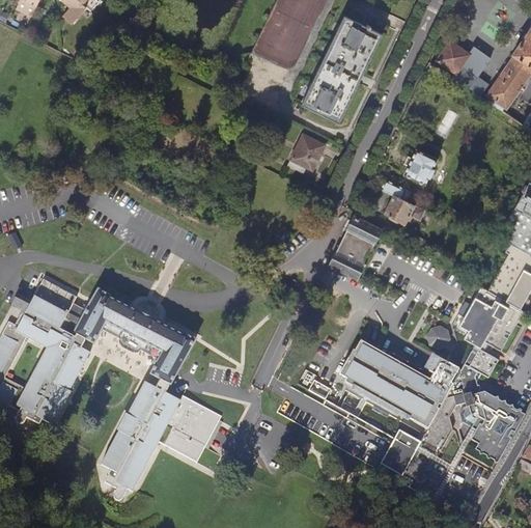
[(366,14),(352,6),(309,92),(303,105),(336,120),(380,32),(362,23),(366,14)]
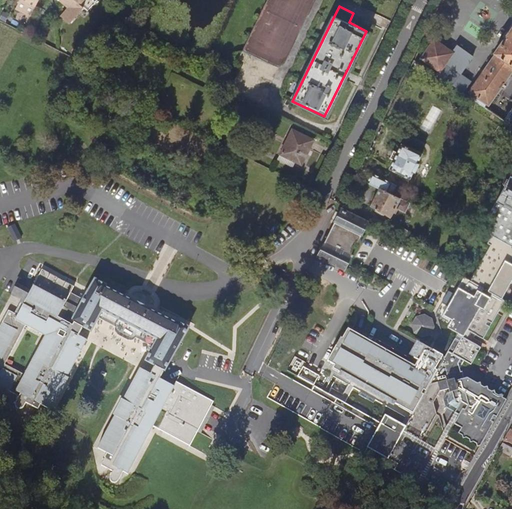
[(471,90),(468,95),(485,107),(511,67),(511,25),(494,52),(495,53),(470,89),(471,90)]
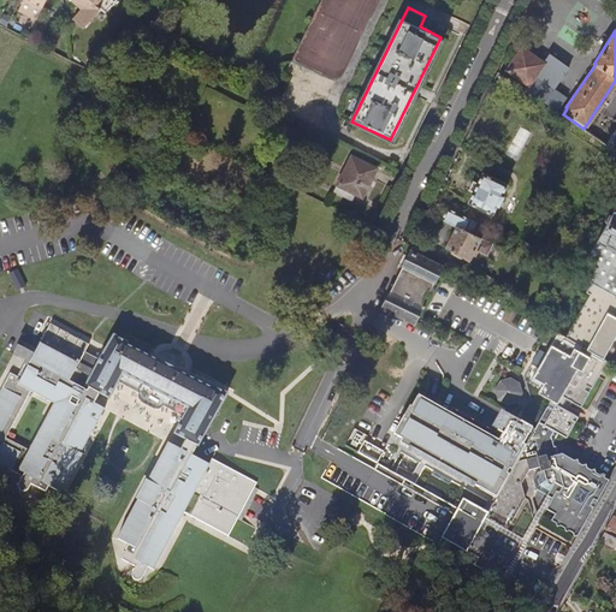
[(528,82),(523,88),(525,89),(534,95),(556,110),(566,96),(552,87),(568,65),(550,53),(544,60),(525,47),(509,67),(528,82)]
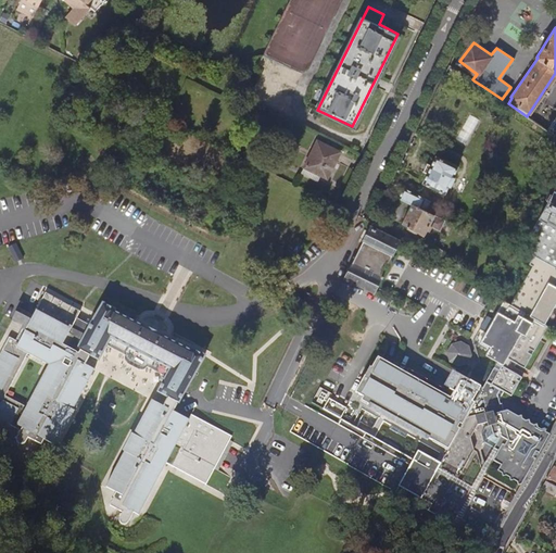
[(459,83),(465,74),(450,64),(444,74),(459,83)]
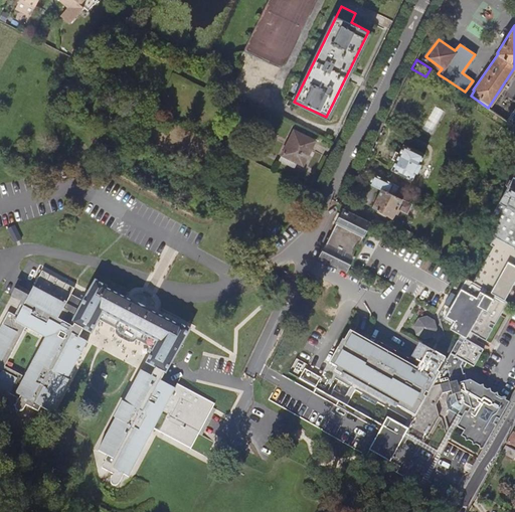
[(514,106),(506,120),(514,125),(514,106)]
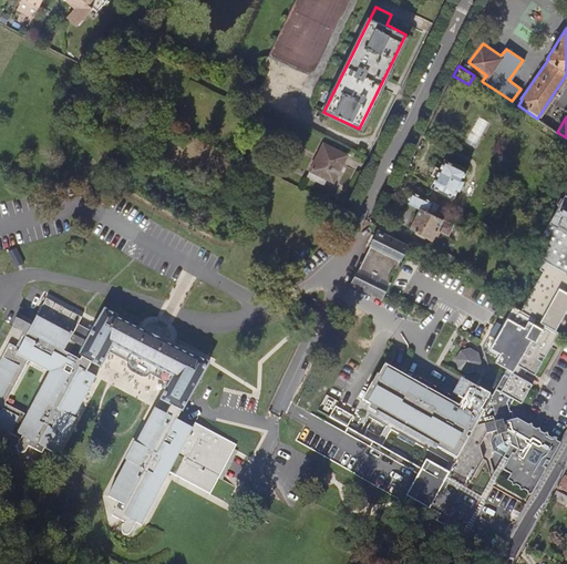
[(322,143),(306,175),(320,182),(322,176),(331,181),(344,154),(322,143)]
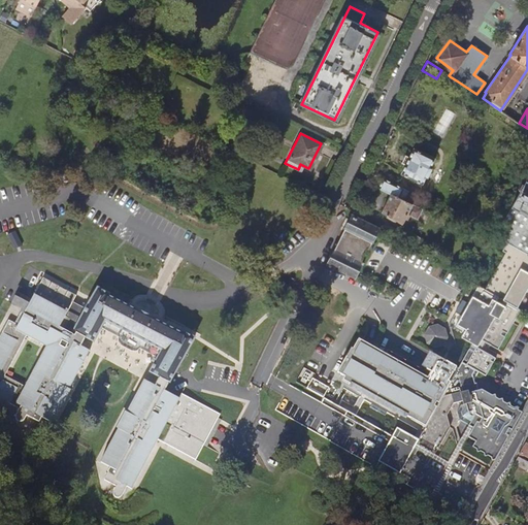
[(433,158),(413,148),(408,157),(404,155),(400,162),(404,164),(400,172),(421,183),(425,175),(427,176),(431,168),(428,167),(433,158)]
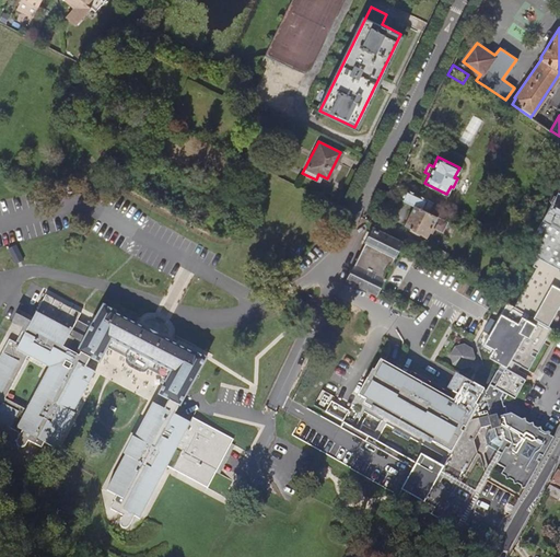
[(432,201),(396,182),(391,193),(412,204),(427,211),(432,201)]
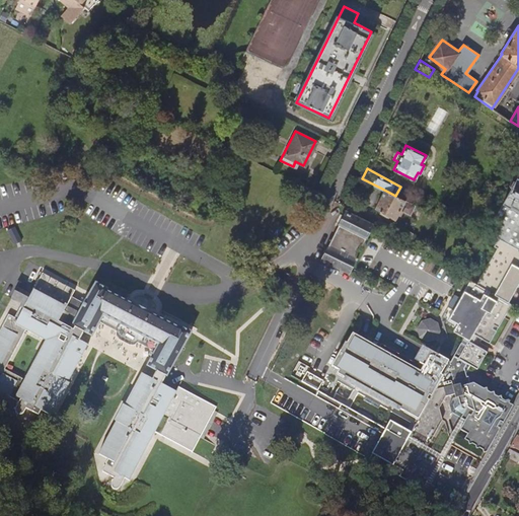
[(518,172),(514,179),(511,177),(507,186),(509,187),(487,228),(518,245),(518,172)]
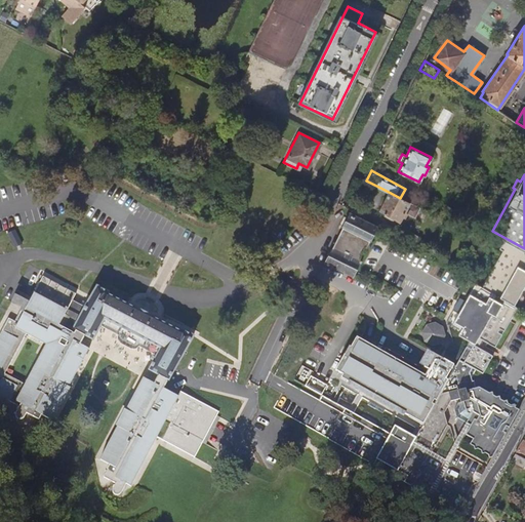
[(413,214),(416,206),(400,198),(387,191),(377,209),(398,221),(404,210),(413,214)]
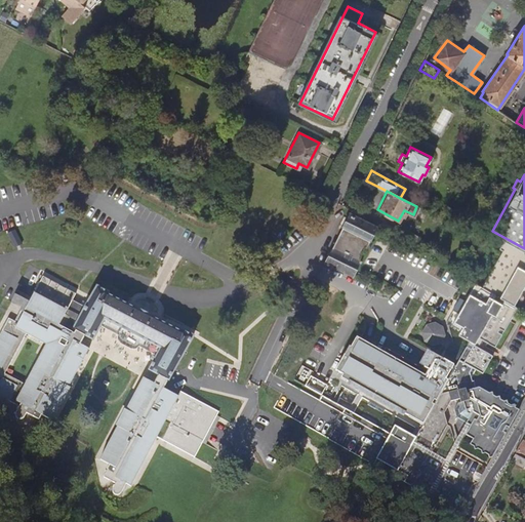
[(351,212),(327,258),(337,265),(342,267),(340,271),(335,268),(333,272),(351,281),(355,274),(378,227),(351,212)]
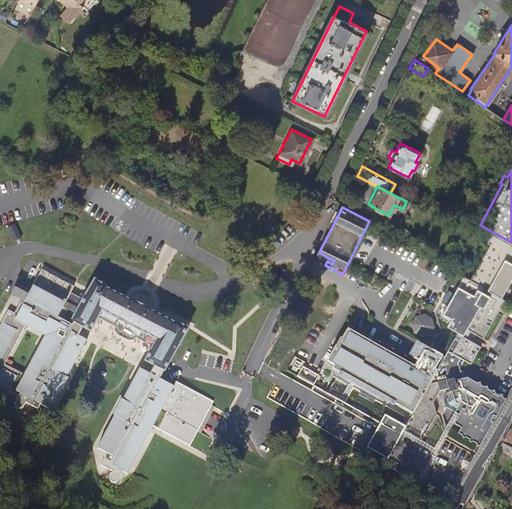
[(19,237),(22,235),(15,221),(9,224),(7,225),(14,239),(16,238),(19,237)]
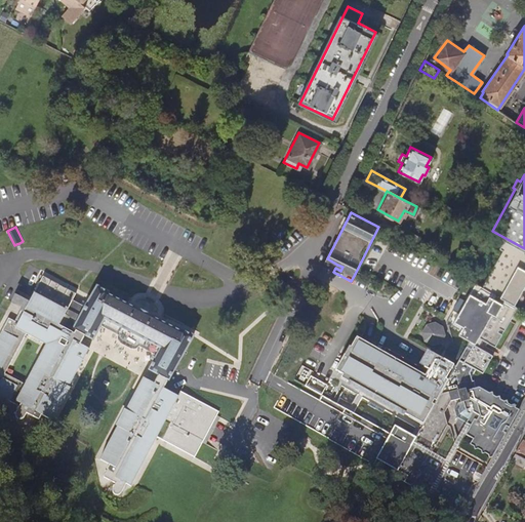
[(406,227),(401,236),(415,244),(420,235),(406,227)]
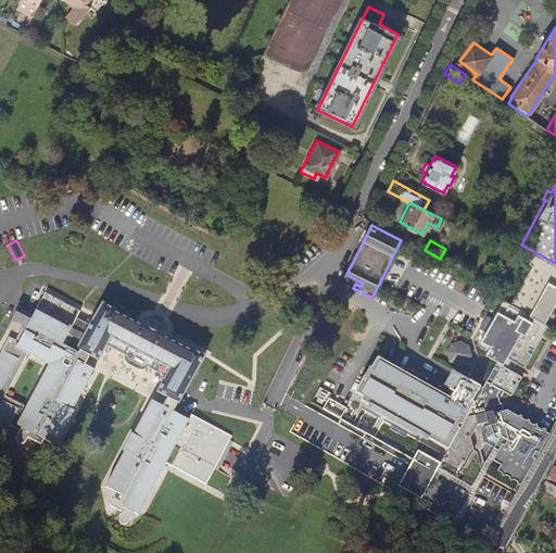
[(531,255),(526,264),(529,265),(510,300),(523,308),(544,321),(545,318),(555,301),(555,299),(555,288),(553,286),(555,279),(555,263),(521,244),(519,249),(531,255)]
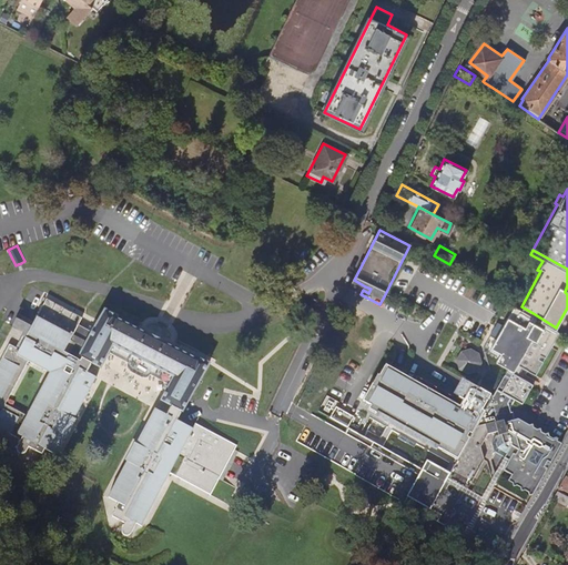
[(91,363),(70,351),(80,333),(90,339),(95,326),(90,324),(89,328),(79,323),(82,316),(46,298),(31,326),(16,318),(11,325),(27,334),(19,349),(9,343),(0,360),(0,427),(20,439),(17,446),(17,449),(17,450),(18,452),(19,453),(21,453),(22,453),(24,452),(26,451),(29,444),(53,456),(94,379),(85,373),(91,363)]
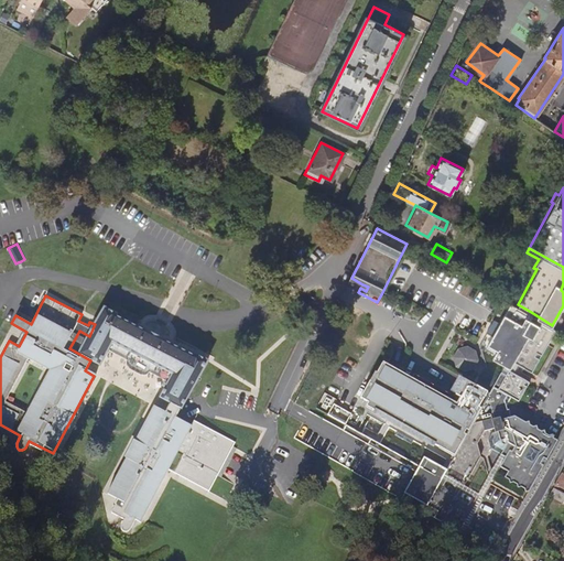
[(485,345),(492,348),(507,356),(528,317),(531,312),(518,304),(517,304),(510,300),(485,345)]
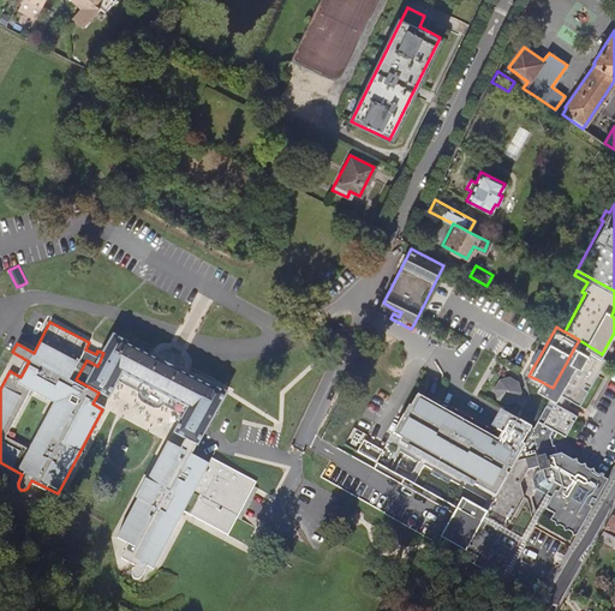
[(131,343),(113,335),(103,353),(97,366),(87,360),(76,379),(99,393),(111,399),(119,382),(141,393),(141,401),(155,408),(162,403),(184,414),(175,430),(186,436),(199,443),(226,391),(212,383),(209,387),(187,375),(192,364),(154,345),(149,355),(130,346),(131,343)]
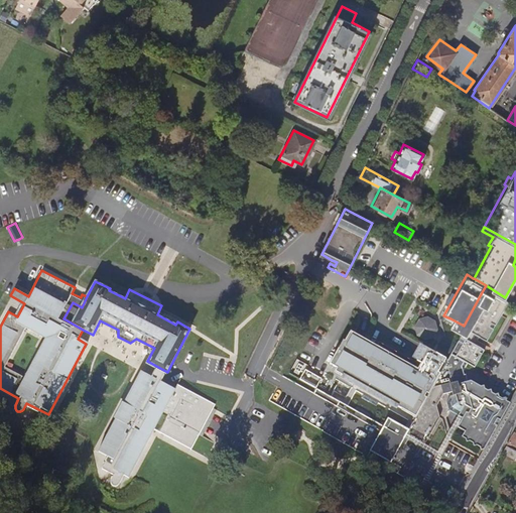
[(488,337),(497,319),(503,310),(510,297),(506,295),(505,297),(486,285),(483,290),(492,295),(486,306),(482,304),(466,335),(461,332),(454,345),(446,357),(466,369),(470,361),(476,364),(486,347),(472,339),(476,331),(488,337)]
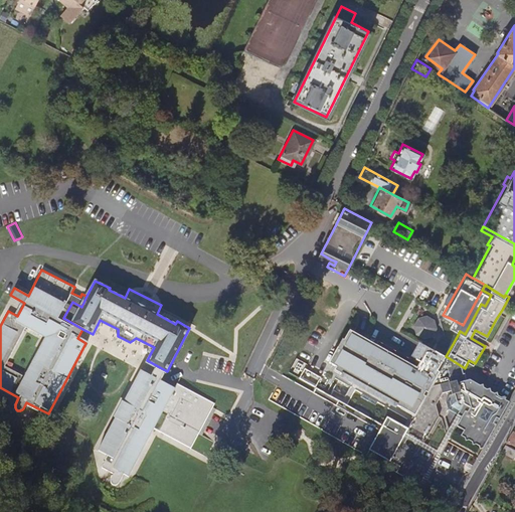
[(463,325),(460,331),(465,334),(481,304),(485,306),(491,295),(482,290),(463,325)]
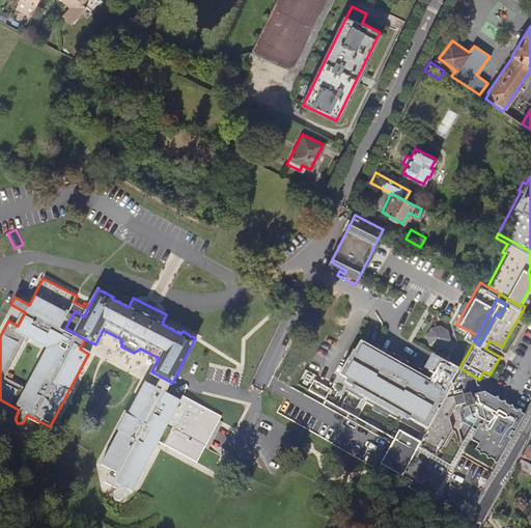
[(439,327),(432,329),(427,338),(430,344),(439,350),(445,348),(450,350),(455,342),(450,339),(447,331),(439,327)]
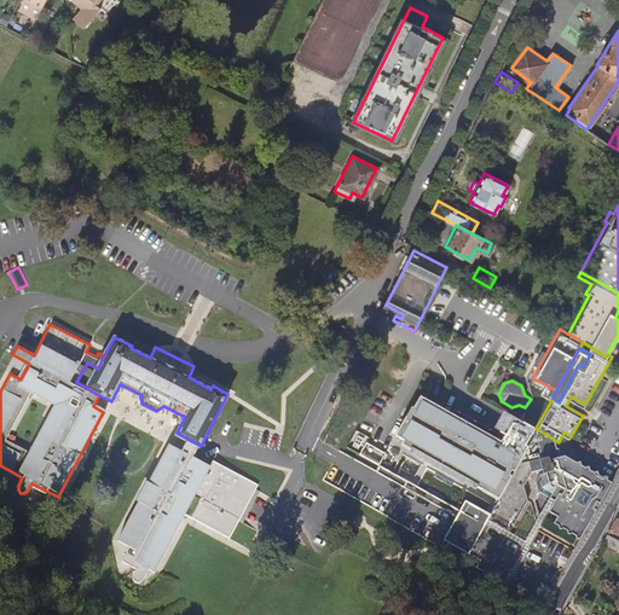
[(398,435),(498,489),(518,453),(418,399),(398,435)]
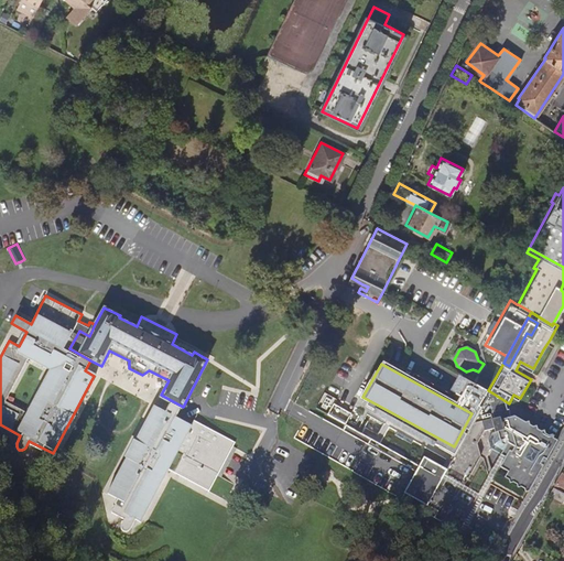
[(551,432),(548,433),(543,431),(543,428),(540,429),(535,427),(534,423),(532,424),(528,422),(527,419),(523,420),(514,414),(518,408),(509,403),(488,390),(451,457),(438,481),(478,504),(500,465),(508,470),(505,475),(509,478),(510,482),(513,479),(517,482),(518,485),(521,484),(524,486),(525,489),(529,488),(532,482),(552,446),(555,441),(556,438),(552,435),(551,432)]
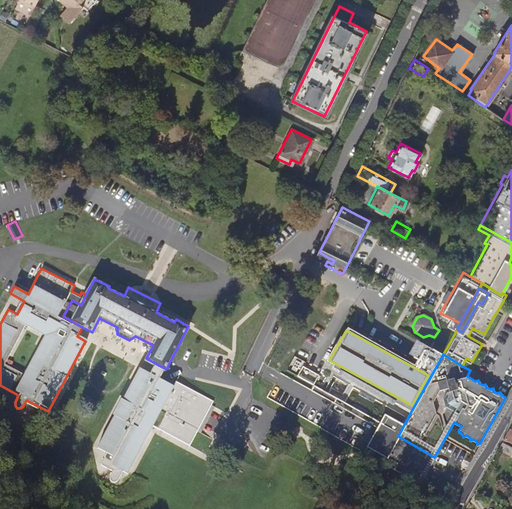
[(164,373),(166,369),(155,363),(151,372),(140,366),(95,449),(105,454),(102,458),(103,459),(100,465),(120,476),(124,469),(128,471),(149,432),(148,431),(152,424),(190,445),(198,430),(201,432),(215,406),(212,404),(214,400),(175,380),(174,384),(161,377),(163,373),(164,373)]
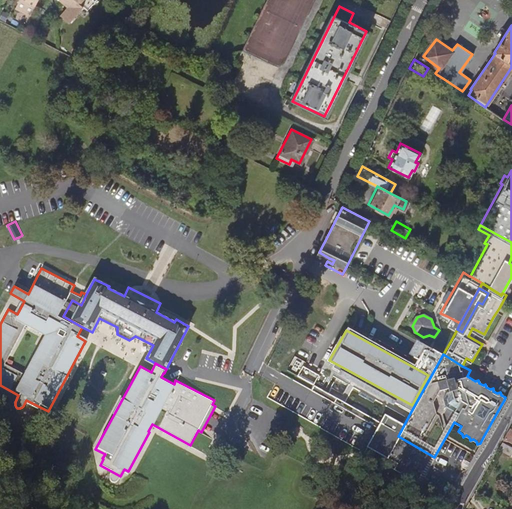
[(510,455),(511,452),(511,447),(502,442),(498,449),(510,455)]
